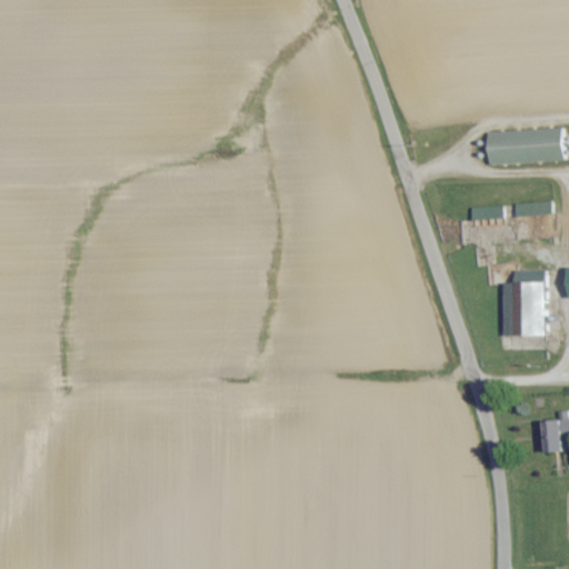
[(561,162),(560,130),(487,133),(488,165),(561,162)]
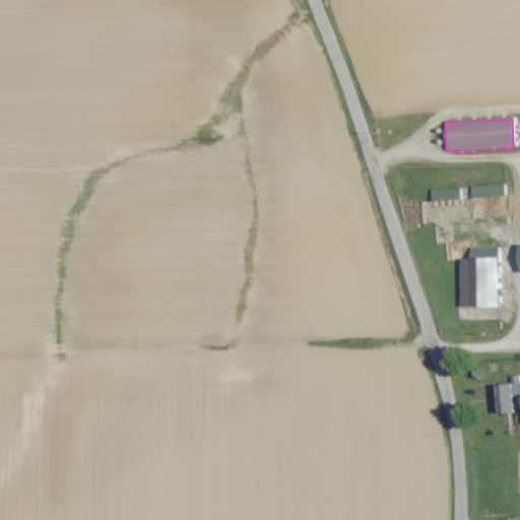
[(469,199),(503,197),(502,186),(469,187),(469,199)]
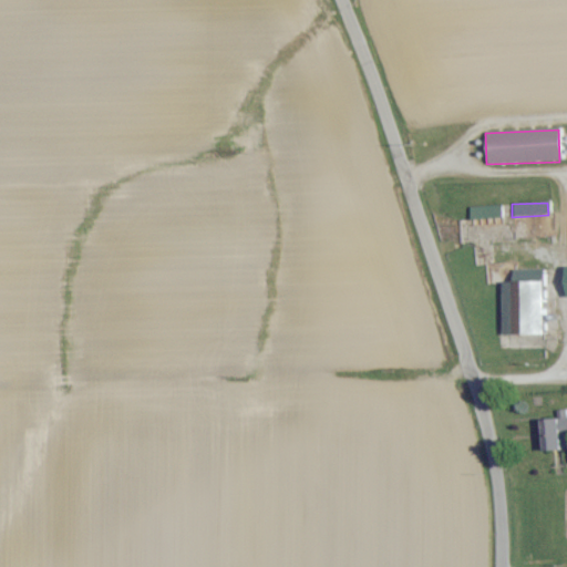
[(468,220),(500,218),(498,207),(468,208),(468,220)]
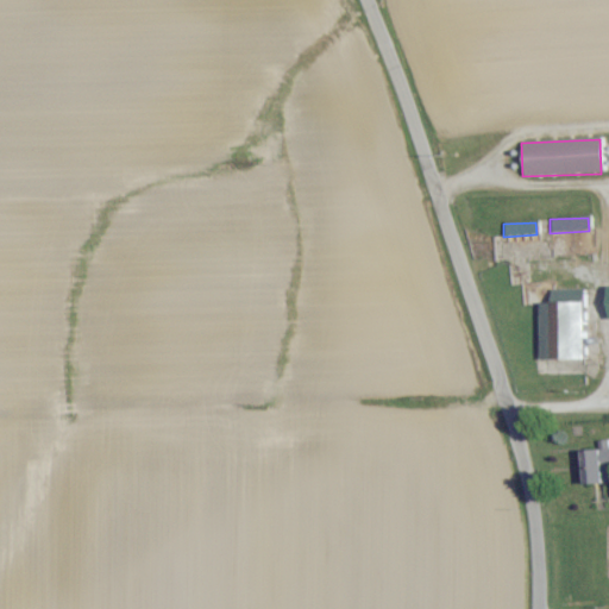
[(539,360),(584,360),(582,290),(550,290),(550,303),(539,305),(539,360)]
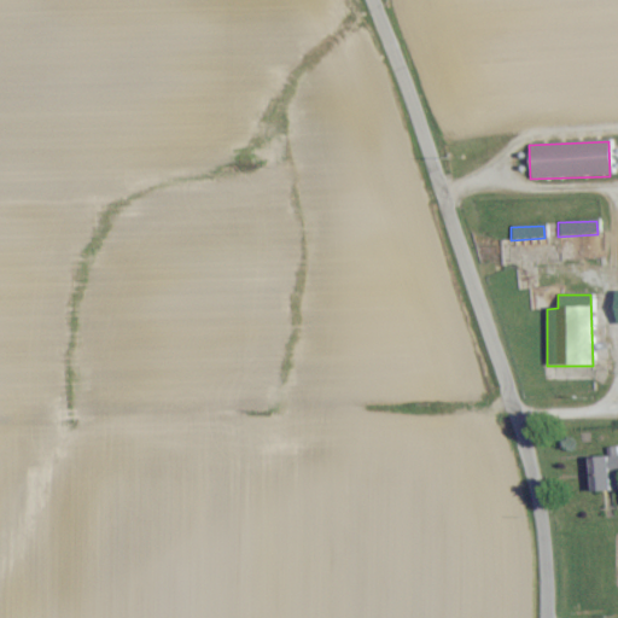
[(617,491),(616,477),(617,477),(617,455),(616,456),(616,449),(608,449),(608,458),(589,459),(592,493),(617,491)]
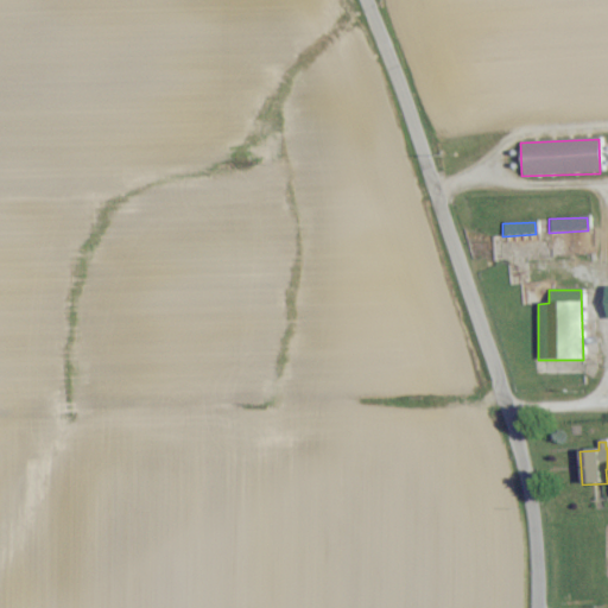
All buildings are outlined.
